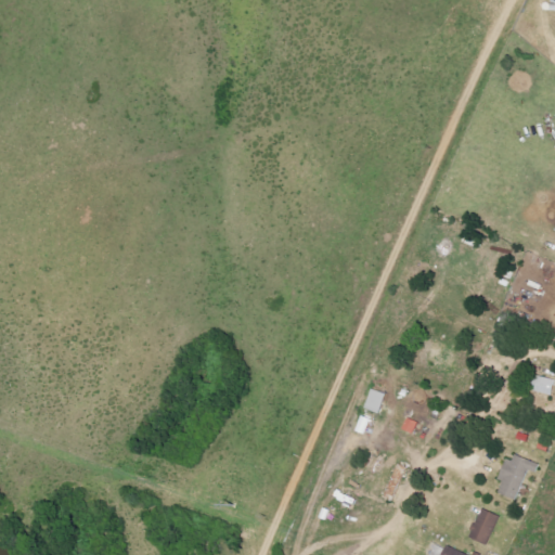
[(554,381),(532,376),(530,392),(552,396),(554,381)]
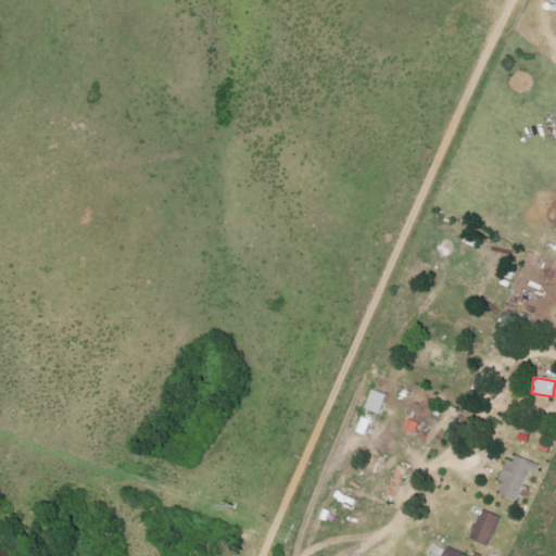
[(387,396),(373,391),(365,411),(379,415),(387,396)]
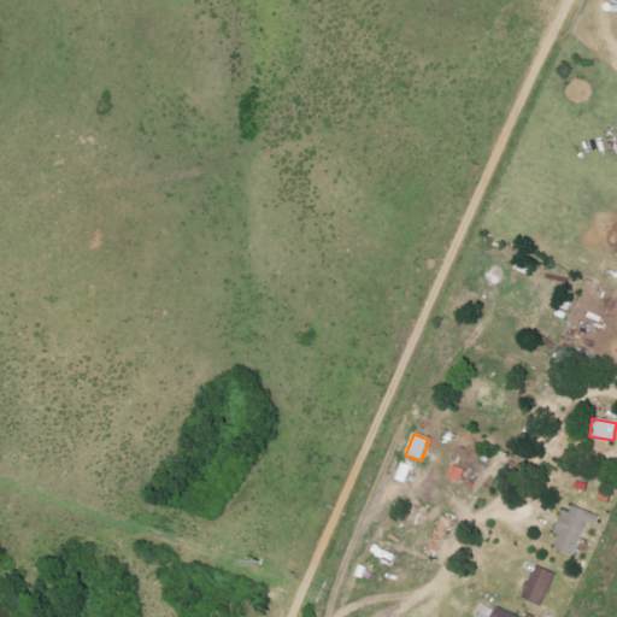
[(594,527),(599,517),(568,505),(556,535),(559,536),(553,551),(573,558),(587,523),(594,527)]
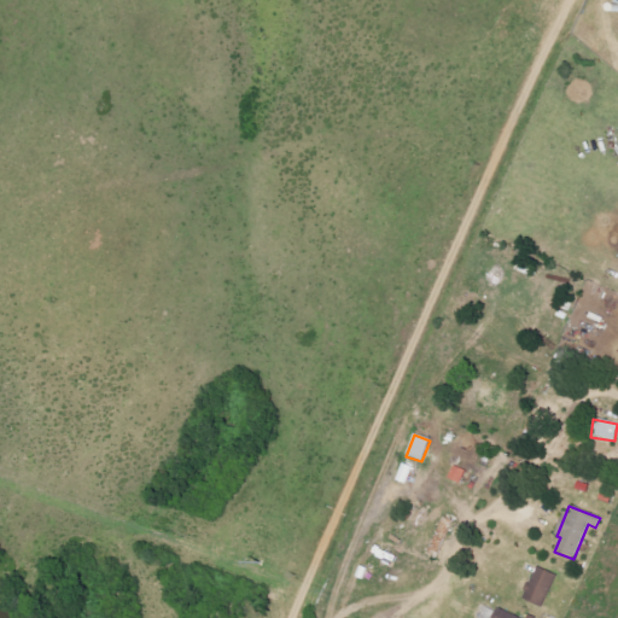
[(429,557),(444,563),(448,552),(442,551),(453,522),(442,518),(429,557)]
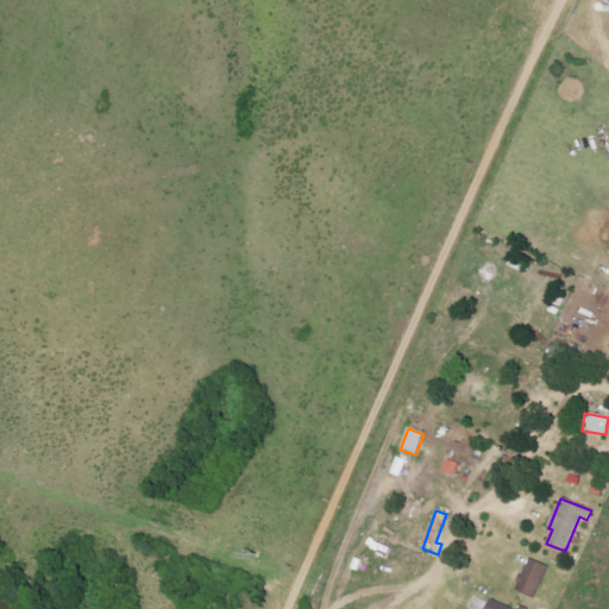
[(516,592),(538,600),(547,566),(527,559),(516,592)]
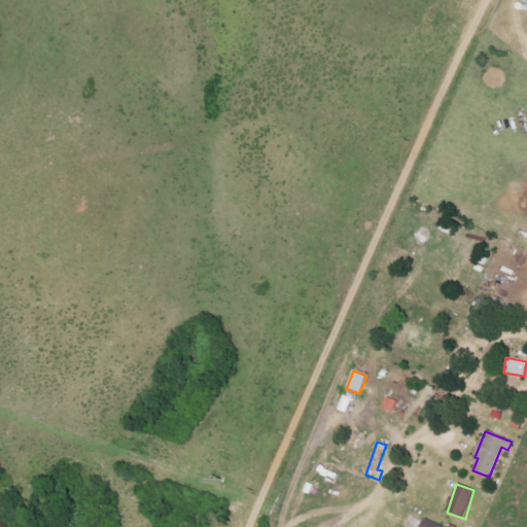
All buildings are outlined.
